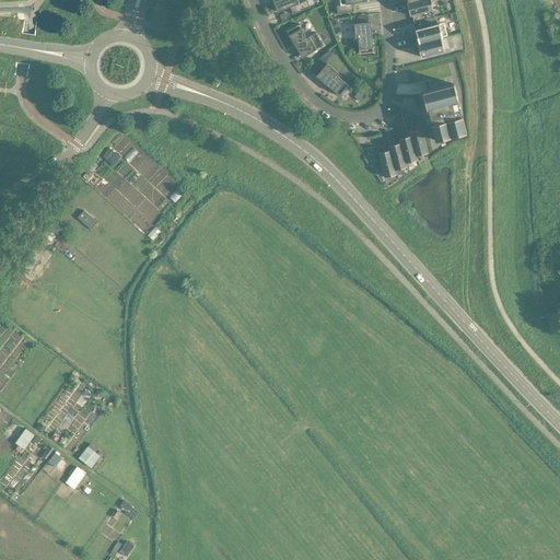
[(305,0),(303,1),(302,0),(273,0),(278,12),(290,7),(293,14),(311,8),(307,0),(305,0)]
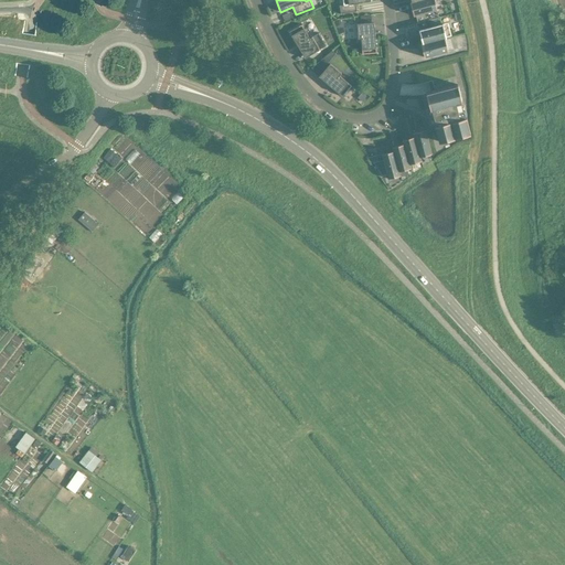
[(371,0),(342,0),(344,4),(340,6),(341,14),(358,11),(356,3),(372,1),(371,0)]
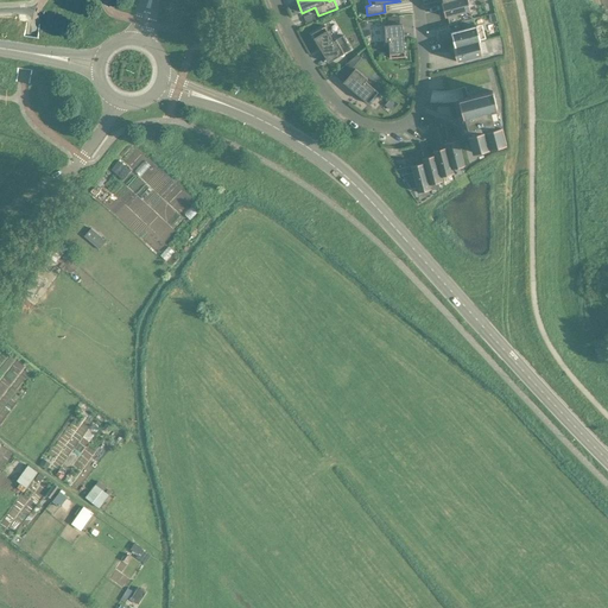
[(450,0),(444,2),(443,1),(442,2),(445,17),(461,13),(462,21),(473,18),(470,11),(472,11),(468,0),(450,0)]
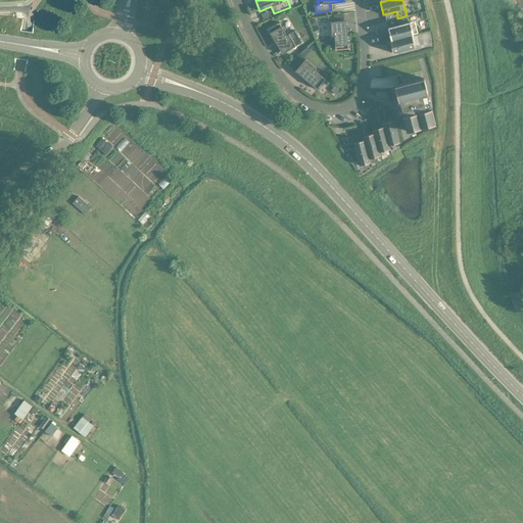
[(314,32),(320,30),(316,17),(308,19),(314,32)]
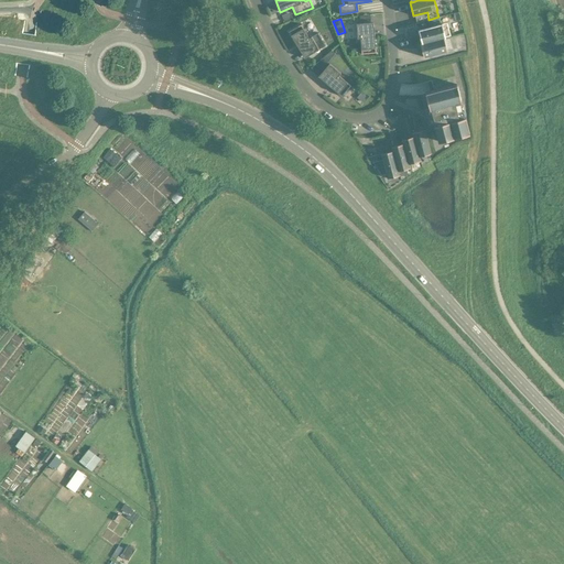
[(373,22),(371,22),(357,23),(358,39),(360,38),(362,54),(377,53),(373,22)]
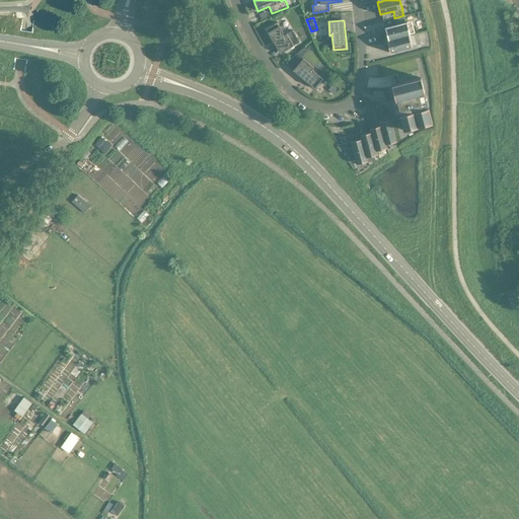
[(293,29),(287,33),(285,34),(278,22),(266,29),(281,54),(300,42),(293,29)]
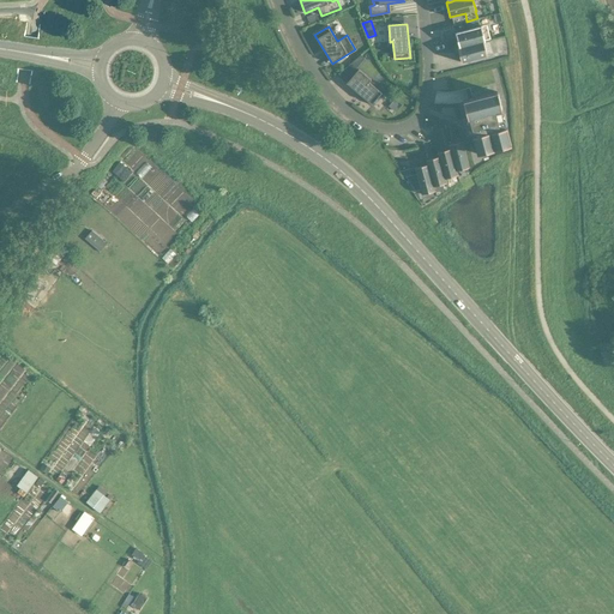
[(483,41),(483,42),(486,41),(482,26),(456,32),(459,47),(483,41)]
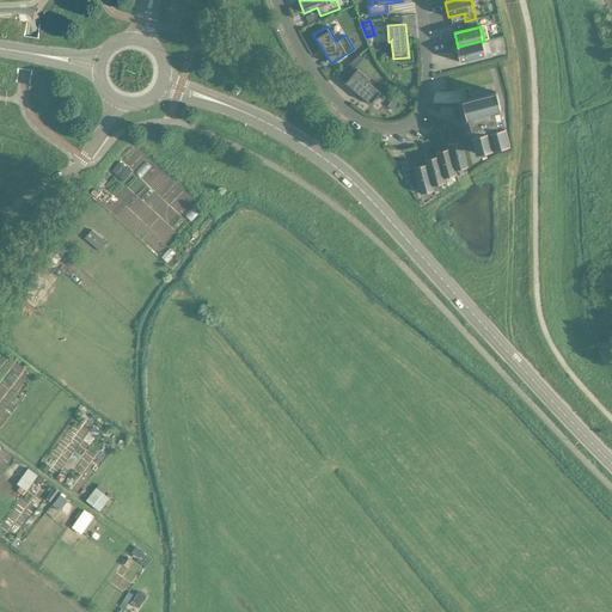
[(458,47),(457,47),(460,62),(485,55),(482,42),(482,41),(458,47)]
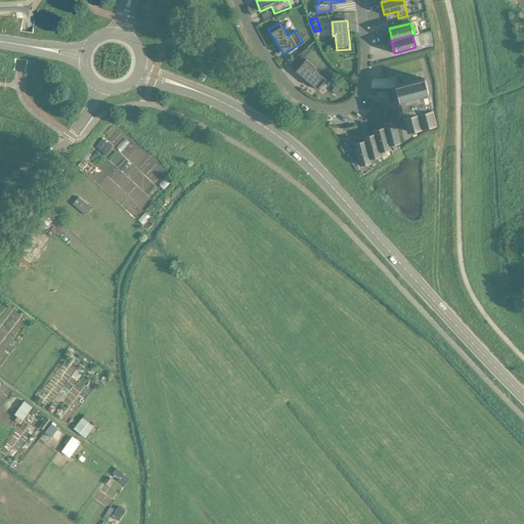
[(306,58),(297,70),(296,71),(317,89),(326,79),(315,70),(317,68),(306,58)]
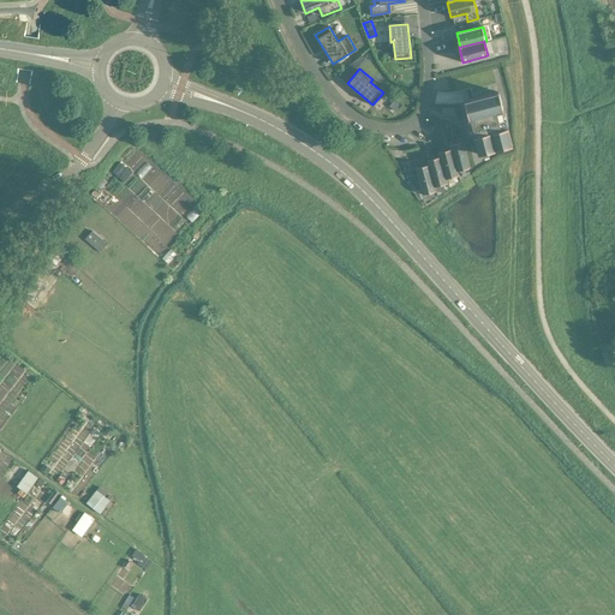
[(501,129),(496,112),(503,111),(499,91),(465,101),(470,119),(471,119),(476,136),(473,136),(478,154),(513,145),(508,127),(501,129)]
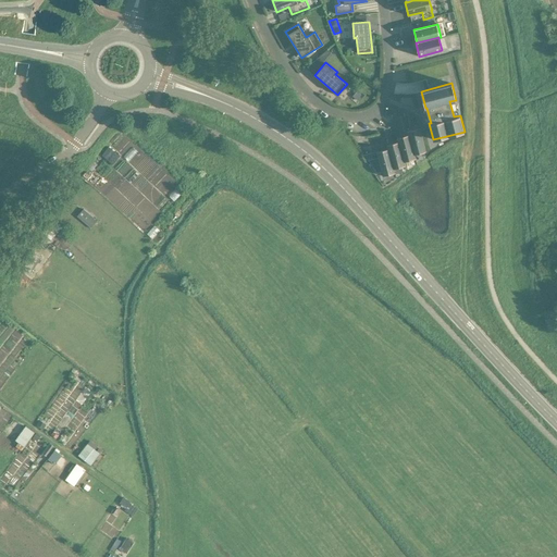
[(408,131),(416,159),(415,155),(425,151),(420,127),(408,131)]
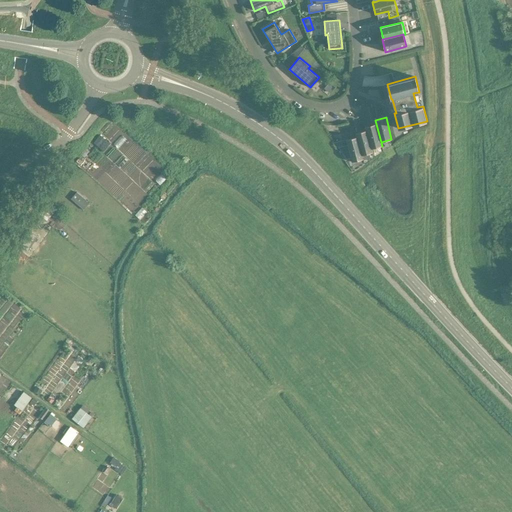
[(382,146),(375,120),(374,120),(375,124),(365,126),(372,153),(373,153),(372,149),(382,146)]
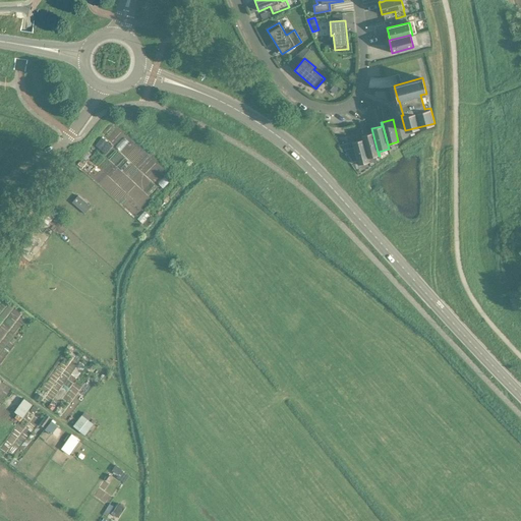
[(372,132),(362,135),(369,162),(368,158),(379,156),(371,128),(371,129),(372,132)]
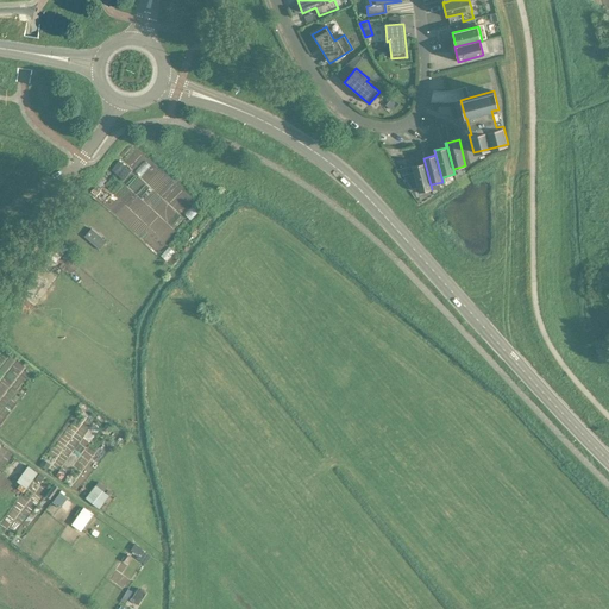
[(432,189),(424,158),(425,163),(412,167),(419,193),(432,189)]
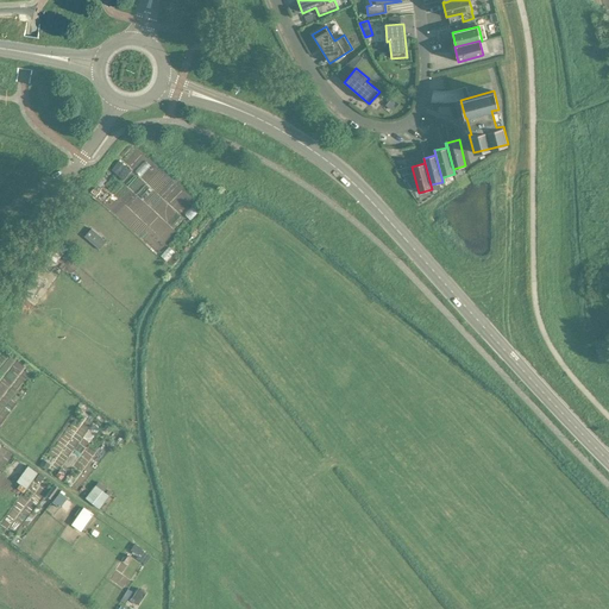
[(85,237),(86,238),(83,239),(88,243),(89,242),(100,250),(107,242),(92,228),(85,237)]
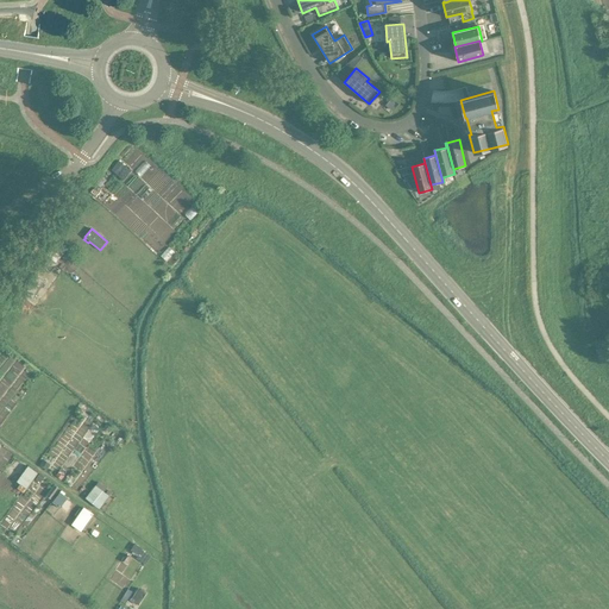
[(46,255),(56,261),(62,250),(52,244),(46,255)]
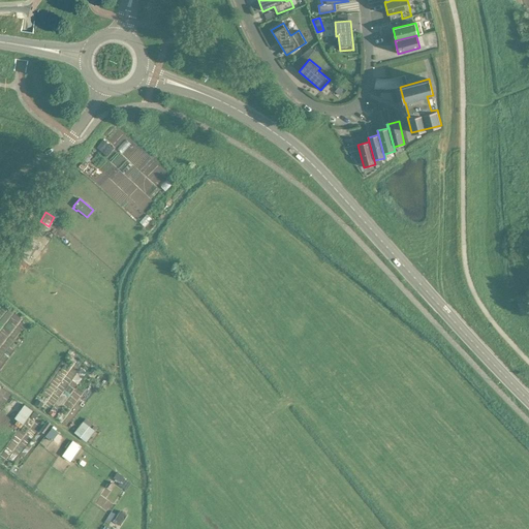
[(17,250),(27,257),(38,242),(28,235),(17,250)]
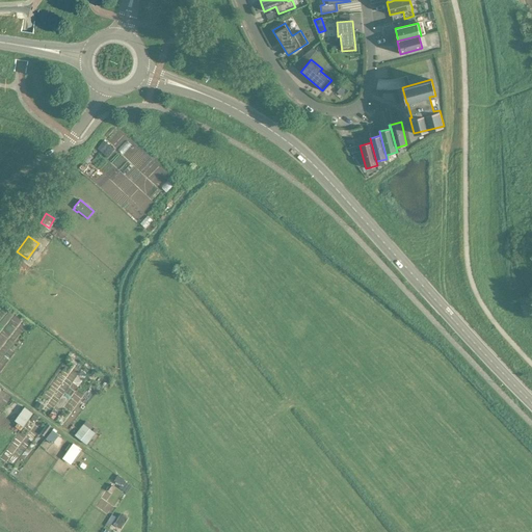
[(41,408),(44,402),(37,398),(33,404),(41,408)]
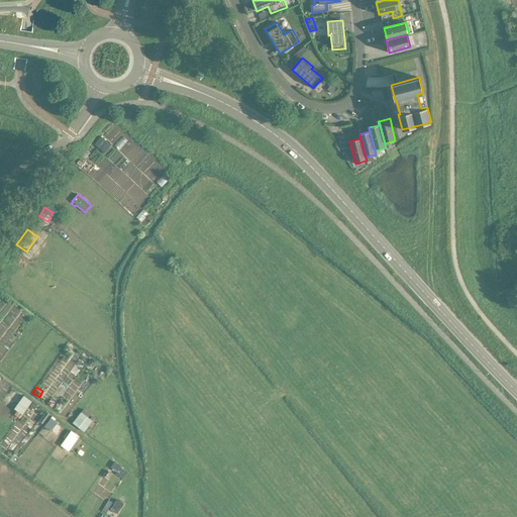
[(31,401),(24,396),(14,408),(22,414),(31,401)]
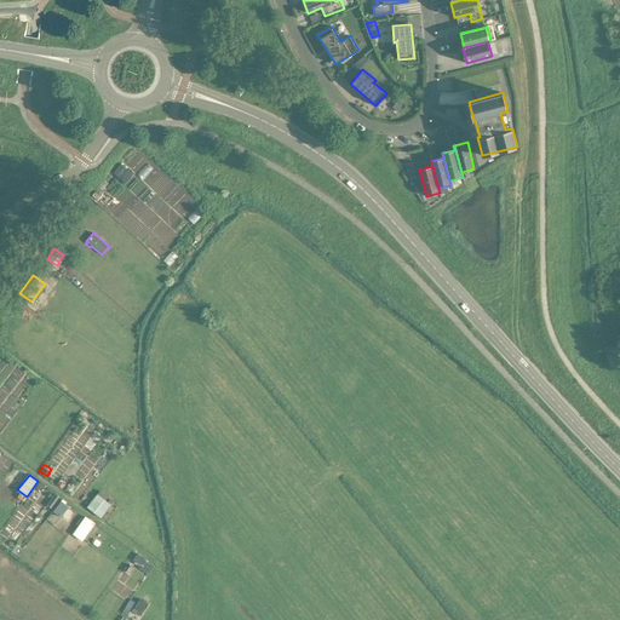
[(116,507),(98,494),(87,509),(105,522),(116,507)]
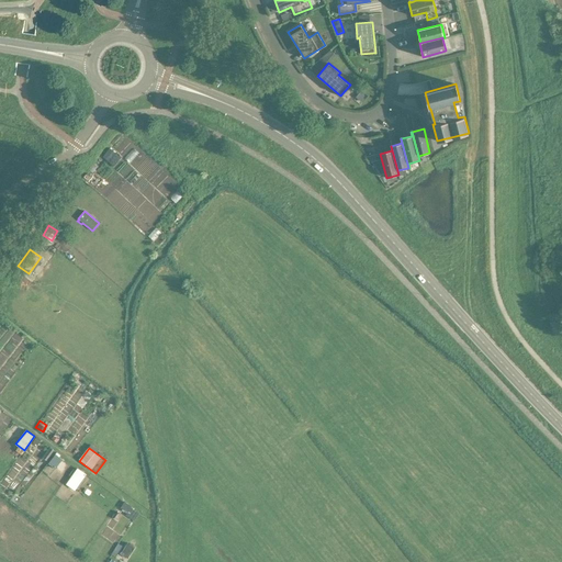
[(48,462),(54,452),(47,449),(42,459),(48,462)]
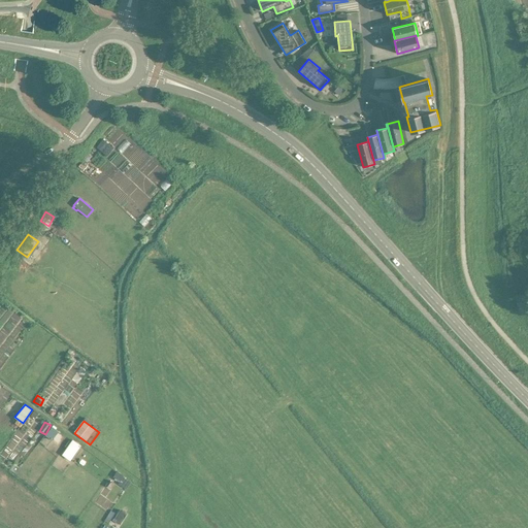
[(59,431),(53,426),(45,435),(52,440),(59,431)]
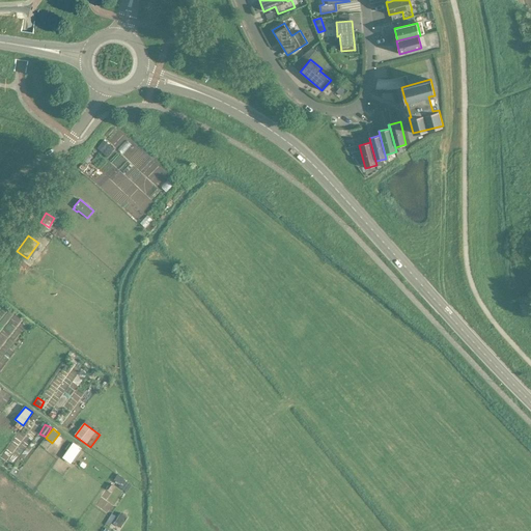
[(71,444),(64,454),(74,460),(80,450),(71,444)]
